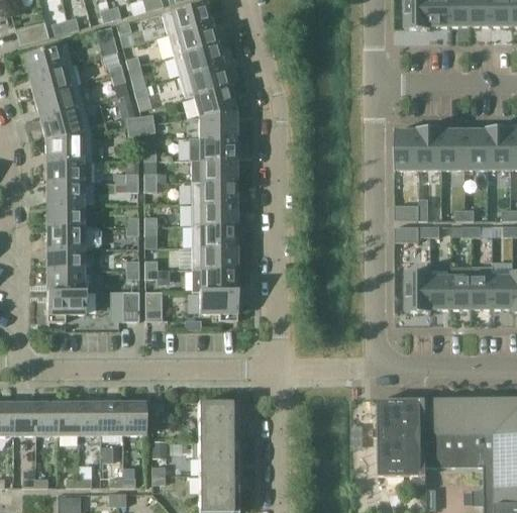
[(153,7),(150,0),(142,0),(144,9),(153,7)]
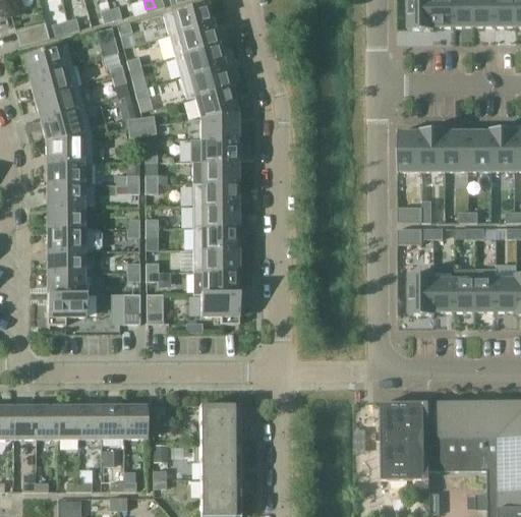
[(168,34),(212,21),(207,0),(203,0),(162,11),(168,34)]
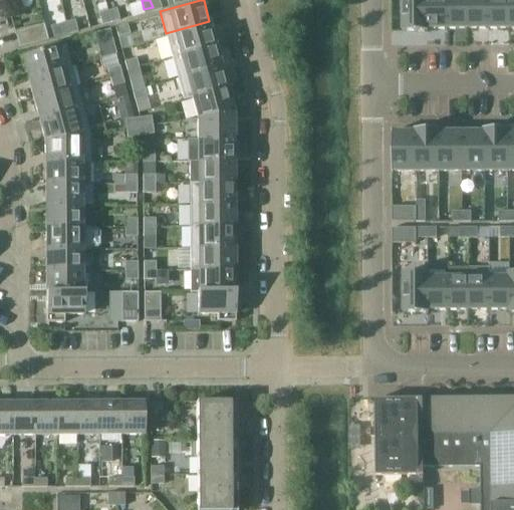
[(403,0),(403,28),(428,28),(428,25),(427,25),(427,0),(403,0)]
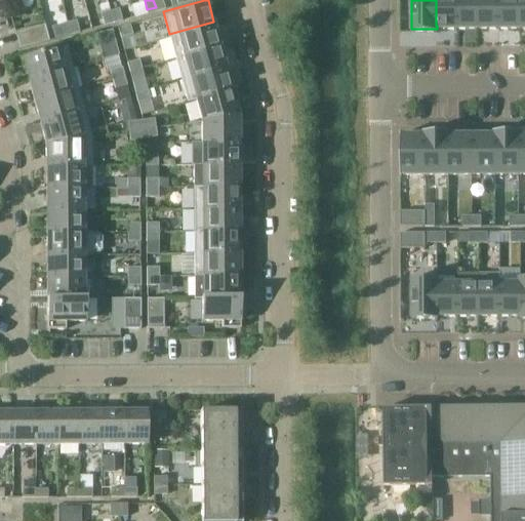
[(436,0),(436,26),(437,26),(457,26),(456,0),(436,0)]
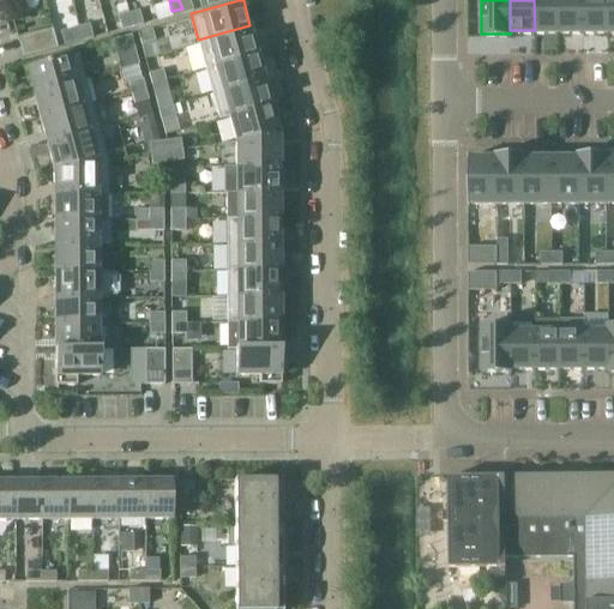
[(534,0),(535,30),(559,30),(559,0),(534,0)]
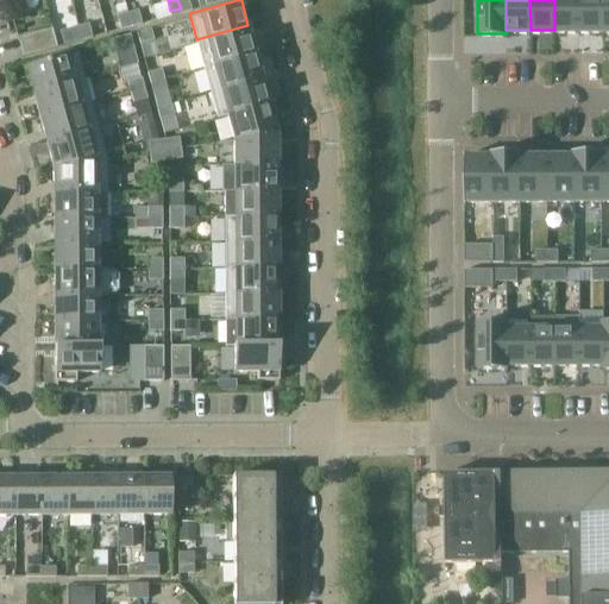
[(579,30),(578,0),(554,0),(554,30),(579,30)]
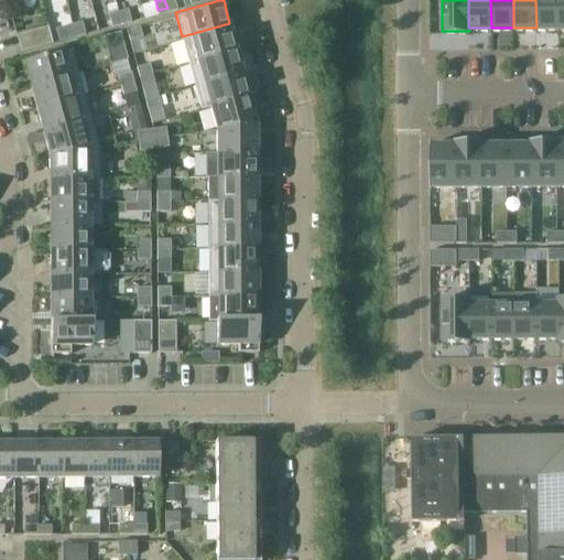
[(559,28),(557,0),(535,0),(537,28),(559,28)]
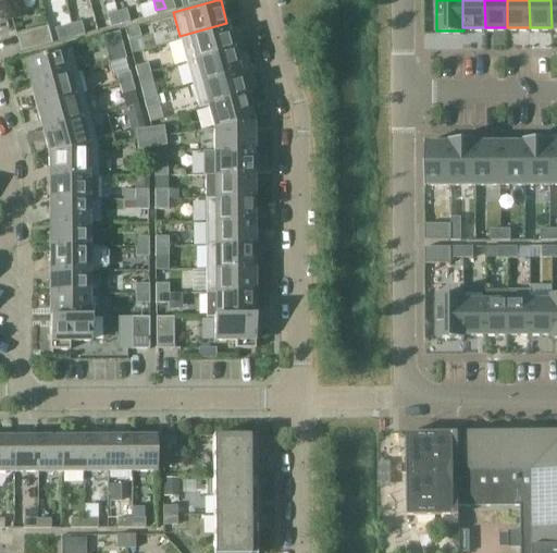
[(116,8),(120,20),(130,17),(125,4),(116,8)]
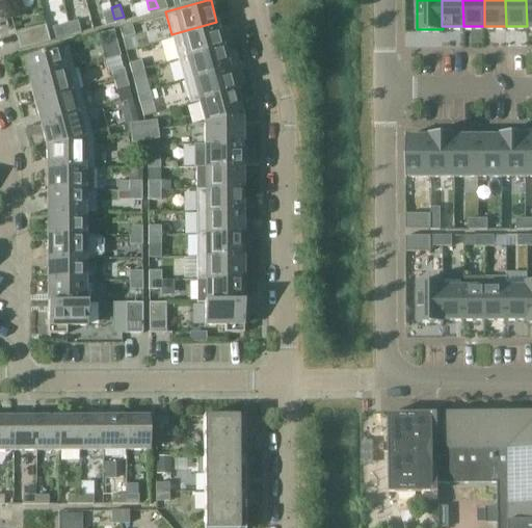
[(114,19),(111,7),(102,9),(105,22),(114,19)]
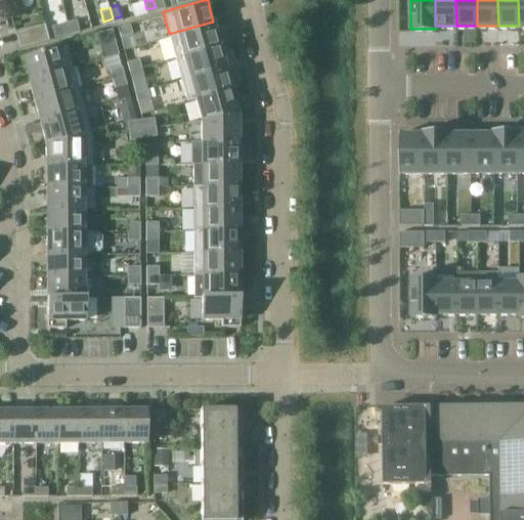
[(67,18),(70,31),(79,28),(76,16),(67,18)]
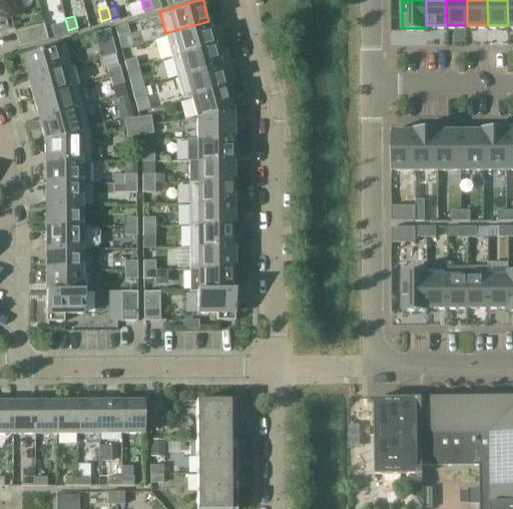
[(53,34),(59,32),(68,30),(65,18),(50,22),(53,34)]
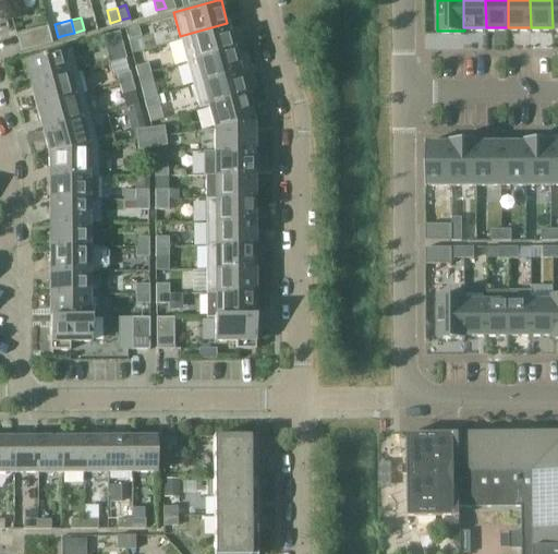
[(47,22),(15,31),(21,47),(51,38),(47,22)]
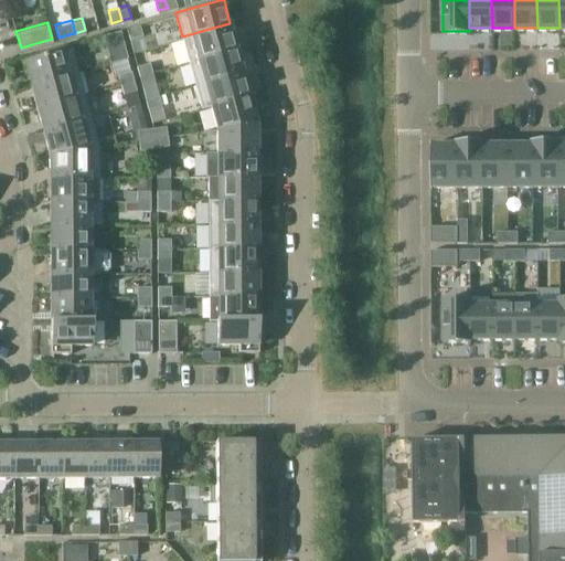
[(129,36),(142,32),(139,22),(126,25),(129,36)]
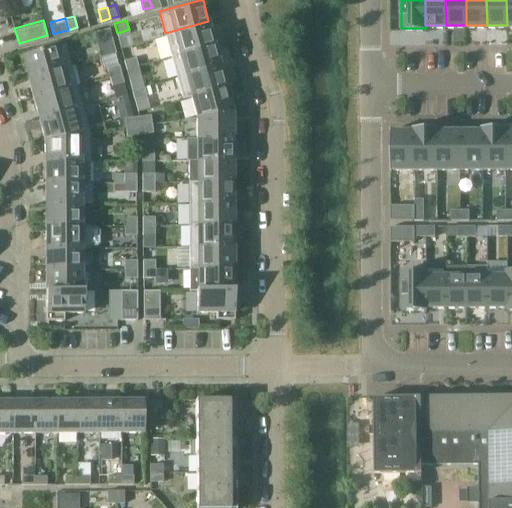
[(208,21),(165,33),(171,53),(214,42),(208,21)]
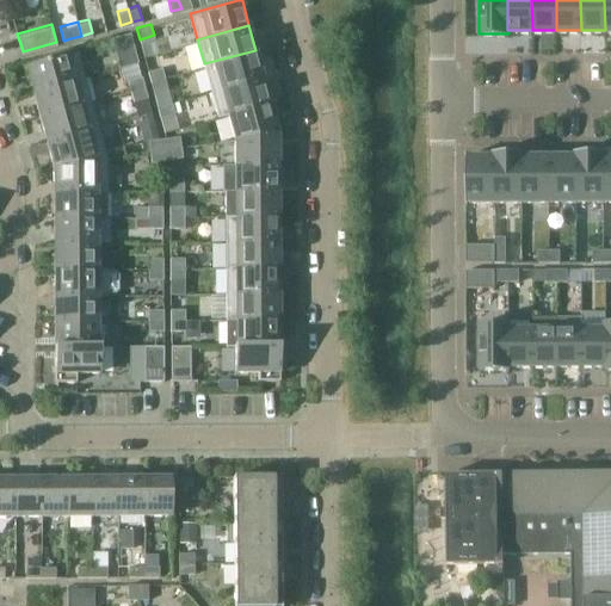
[(118,44),(133,41),(129,30),(116,33),(118,44)]
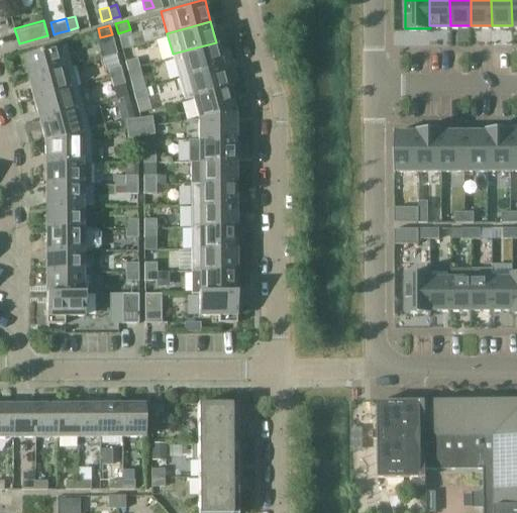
[(81,41),(67,45),(65,40),(21,53),(27,75),(71,63),(71,61),(86,57),(81,41)]
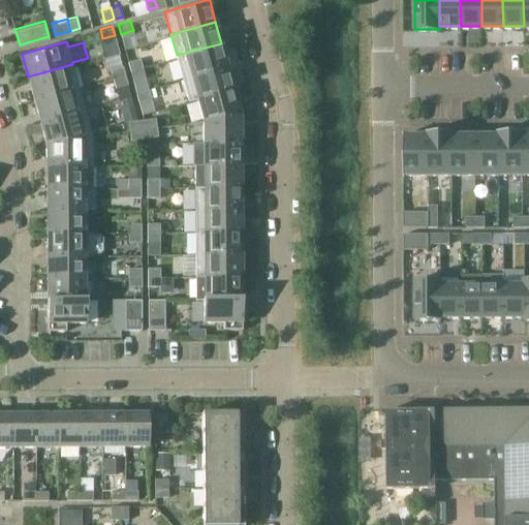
[(221,43),(177,55),(182,76),(227,64),(221,43)]
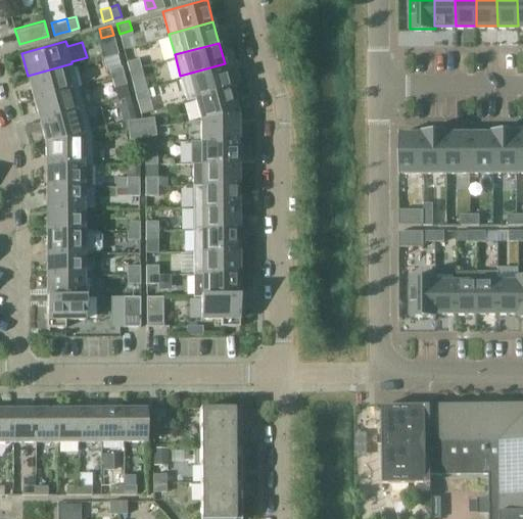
[(129,67),(141,64),(138,55),(126,58),(129,67)]
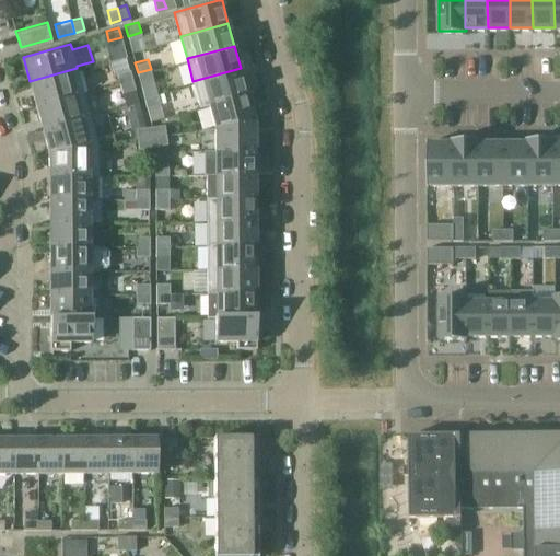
[(36,103),(83,91),(77,68),(30,81),(36,103)]
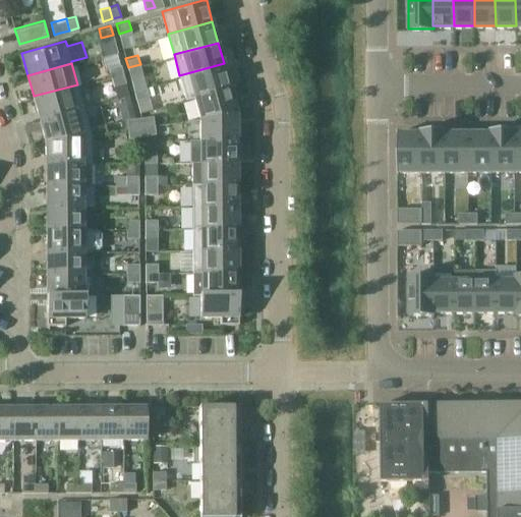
[(111,75),(123,71),(120,63),(109,66),(111,75)]
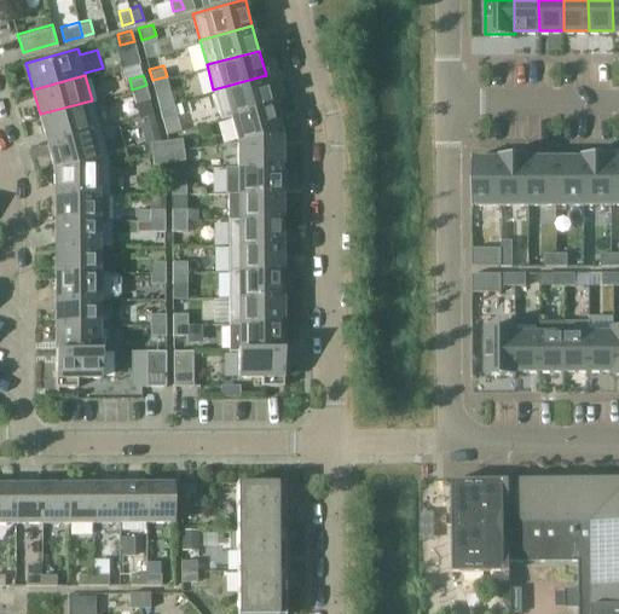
[(230,113),(273,100),(266,75),(213,90),(220,116),(230,114),(230,113)]
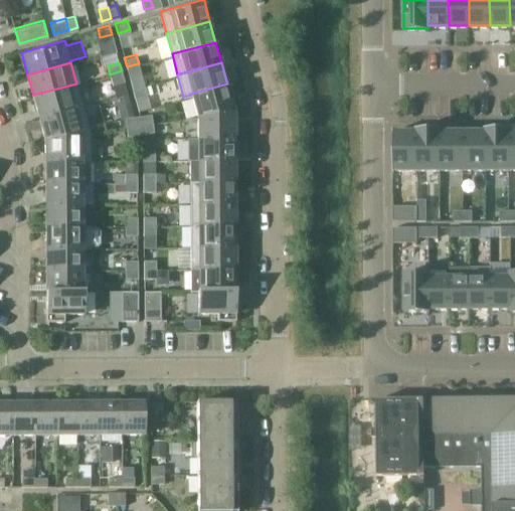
[(139,63),(127,66),(129,75),(141,71),(139,63)]
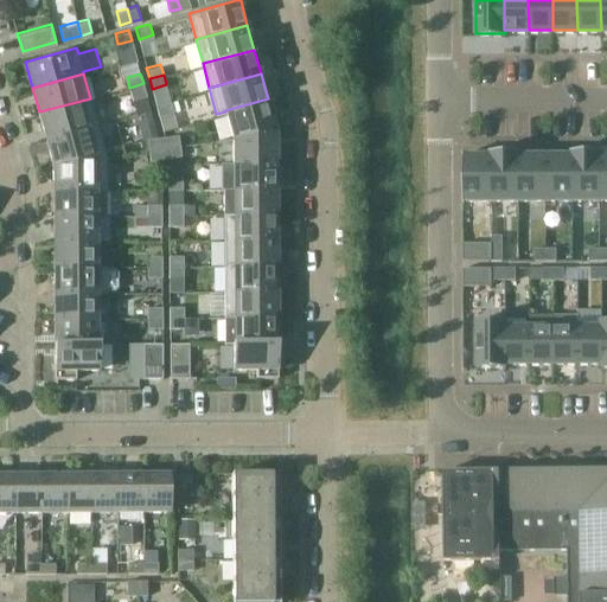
[(144,83),(129,88),(132,97),(146,94),(144,83)]
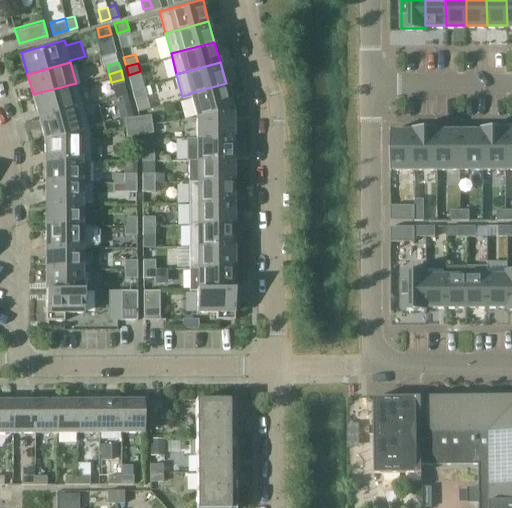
[(38,115),(82,103),(76,83),(33,94),(38,115)]
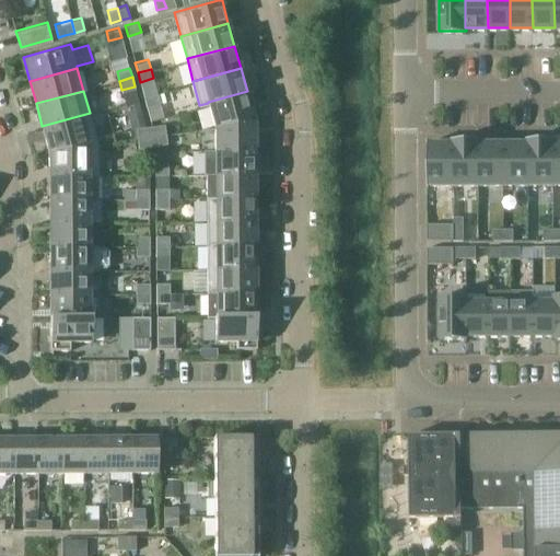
[(147,105),(160,102),(156,91),(143,95),(147,105)]
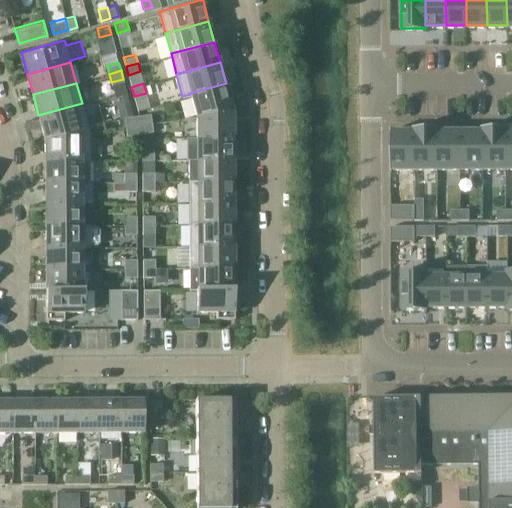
[(190,93),(190,94),(196,114),(233,109),(226,83),(190,93)]
